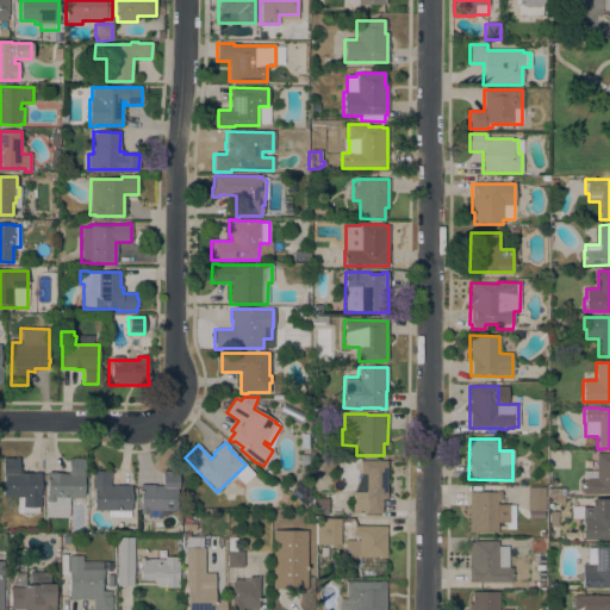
[(609,495),(583,495),(583,472),(596,472),(596,454),(609,454),(609,495)]
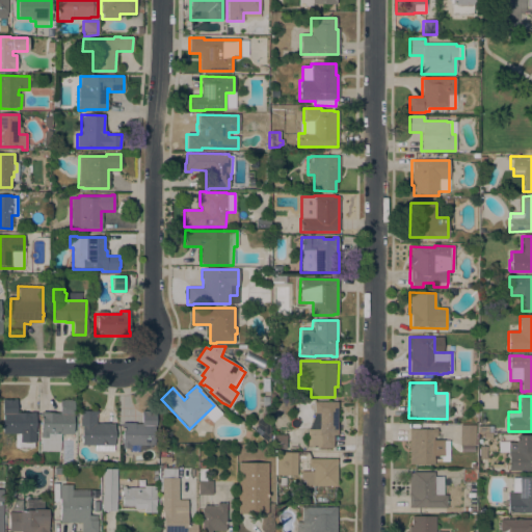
[(34,433),(34,443),(33,443),(32,448),(14,448),(14,434),(2,434),(2,414),(1,414),(1,399),(16,399),(16,413),(34,413),(34,433)]
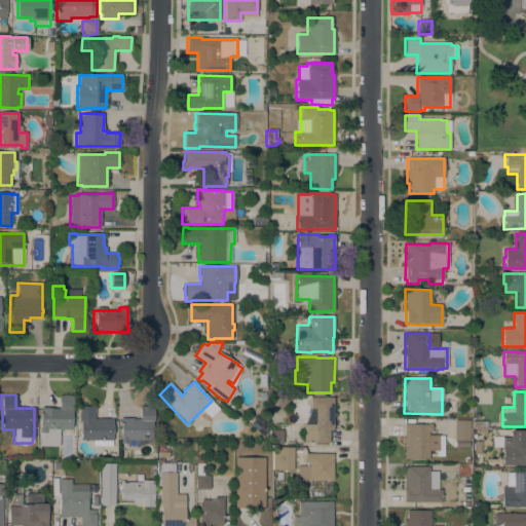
[(59,429),(59,438),(58,438),(58,445),(45,445),(45,441),(40,441),(40,433),(39,433),(39,411),(38,411),(39,408),(58,409),(59,396),(62,397),(62,396),(73,396),(72,411),(71,411),(71,429),(59,429)]
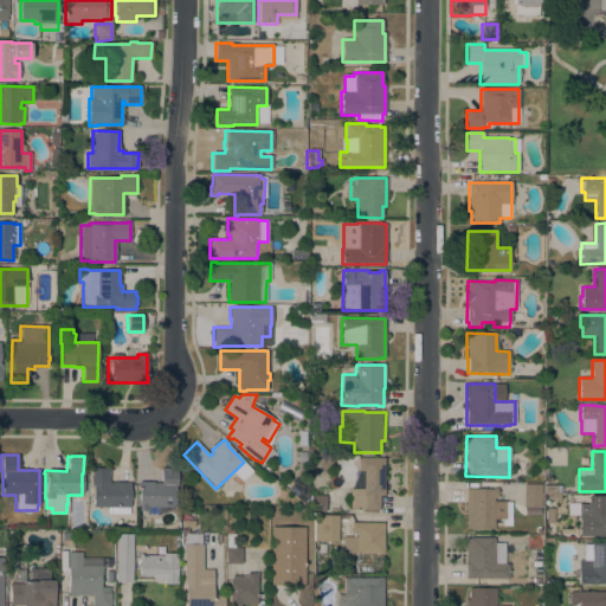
[(384,496),(379,496),(379,510),(349,510),(349,491),(359,471),(358,471),(358,458),(384,458),(384,496)]
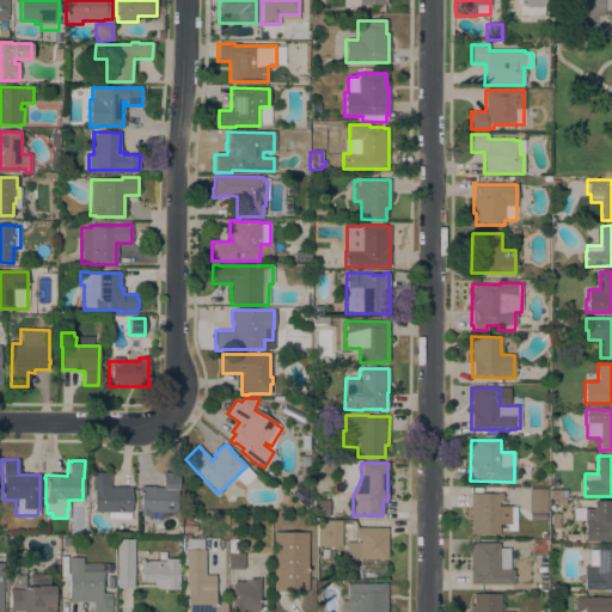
[(108,519),(108,513),(93,513),(93,490),(92,490),(92,473),(111,473),(111,477),(110,477),(110,488),(130,488),(129,519),(108,519)]
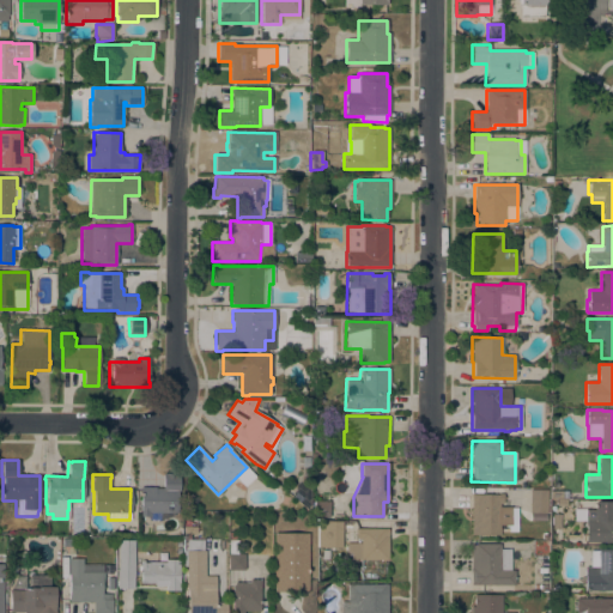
[(178,474),(178,492),(176,492),(176,513),(174,513),(174,515),(161,521),(149,521),(149,517),(139,517),(140,487),(155,487),(155,489),(163,489),(163,474),(178,474)]
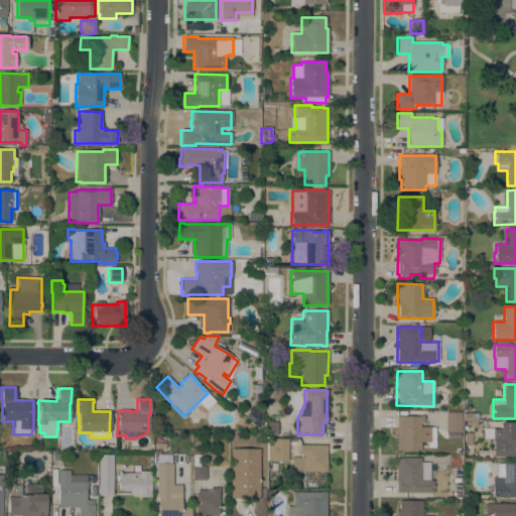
[(445,412),(460,412),(460,432),(445,432),(445,412)]
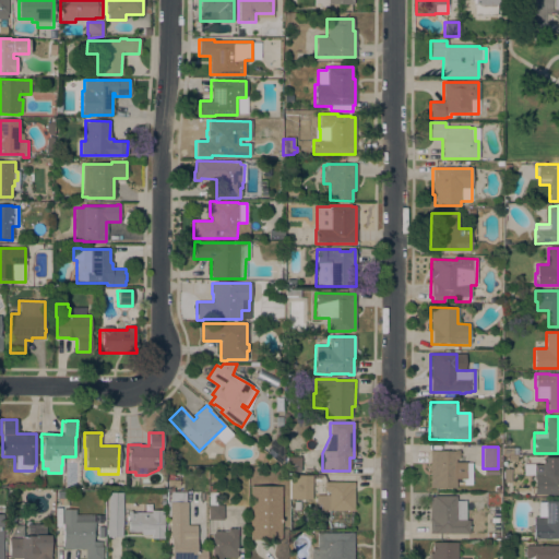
[(520,462),(501,462),(501,448),(512,448),(512,455),(520,455),(520,462)]
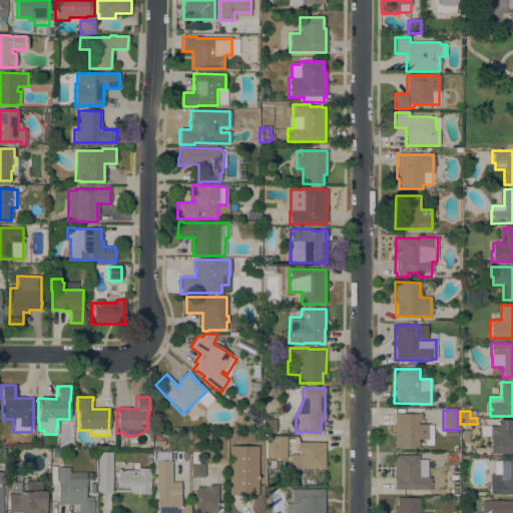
[(253,417),(249,421),(244,416),(247,412),(253,417)]
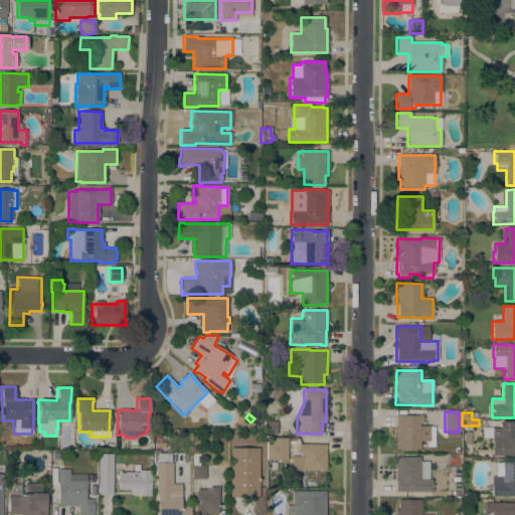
[(395,415),(417,415),(417,414),(421,414),(421,417),(423,417),(423,419),(422,419),(421,423),(418,423),(418,425),(428,425),(428,426),(435,426),(435,447),(426,447),(426,442),(419,442),(419,450),(395,450),(395,415)]
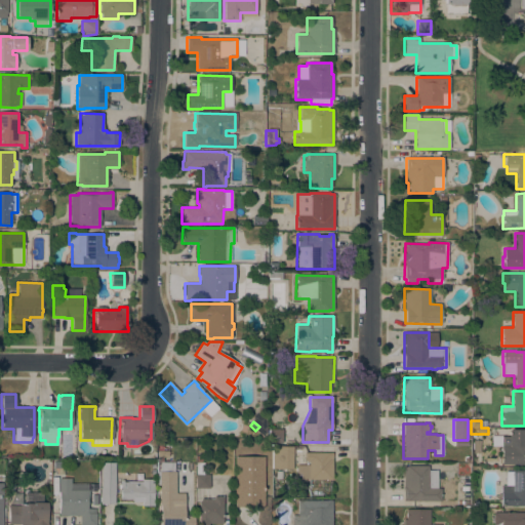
[(282,443),(269,443),(269,430),(282,430),(282,443)]
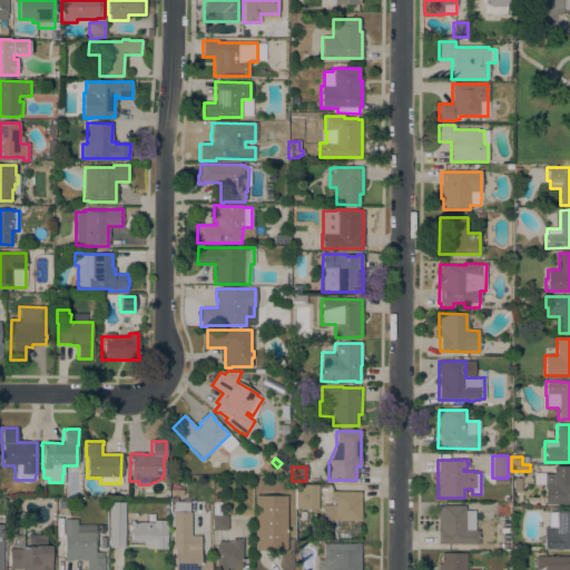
[(569,503),(561,503),(561,504),(543,503),(544,484),(532,484),(532,473),(544,473),(543,474),(551,474),(551,467),(569,467),(569,503)]
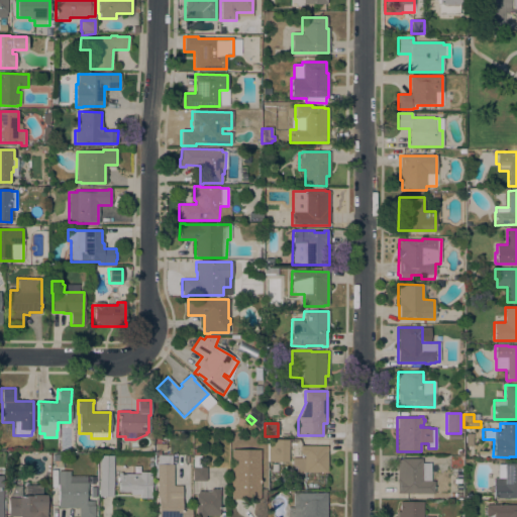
[(288,462),(267,462),(267,440),(288,440),(288,462)]
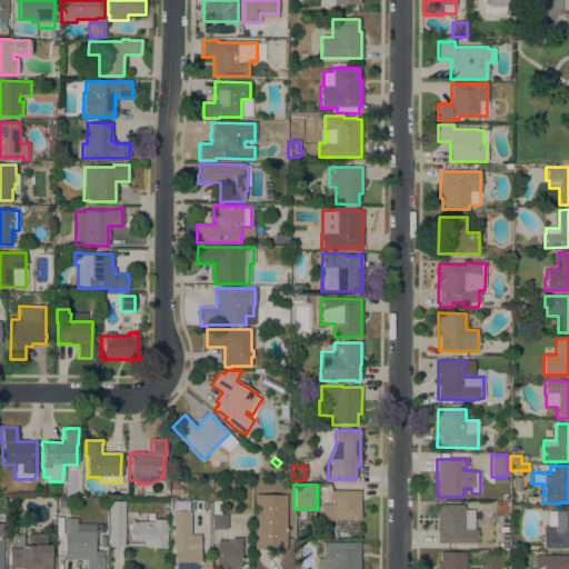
[(359,491),(359,520),(333,520),(326,520),(326,512),(321,512),(321,505),(333,505),(333,500),(331,500),(329,500),(329,492),(331,492),(331,491),(359,491)]
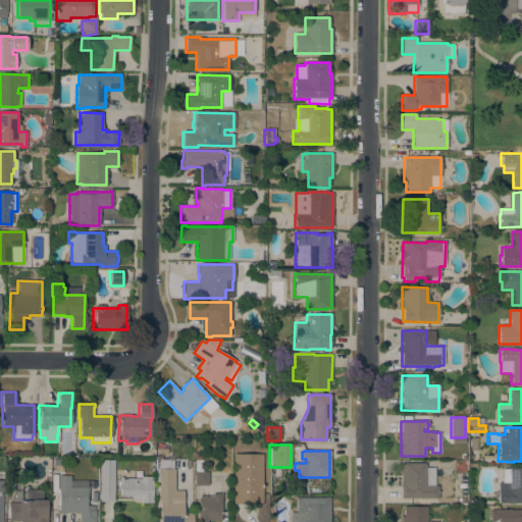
[(221,521),(207,521),(197,521),(197,499),(199,499),(199,497),(194,497),(194,485),(194,472),(195,472),(195,454),(201,454),(201,460),(202,460),(202,472),(208,472),(208,485),(212,493),(221,493),(221,521)]
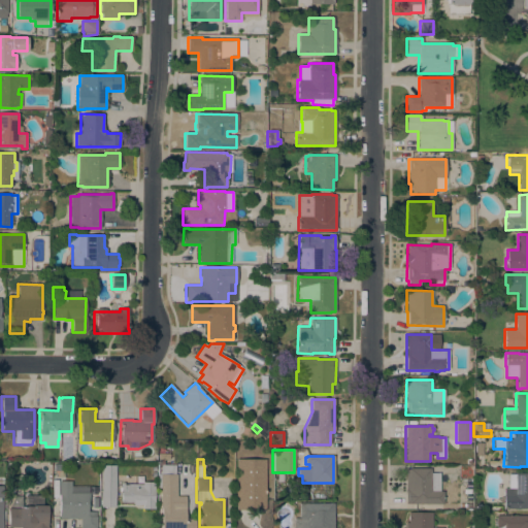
[(236,459),(265,459),(265,510),(235,510),(236,459)]
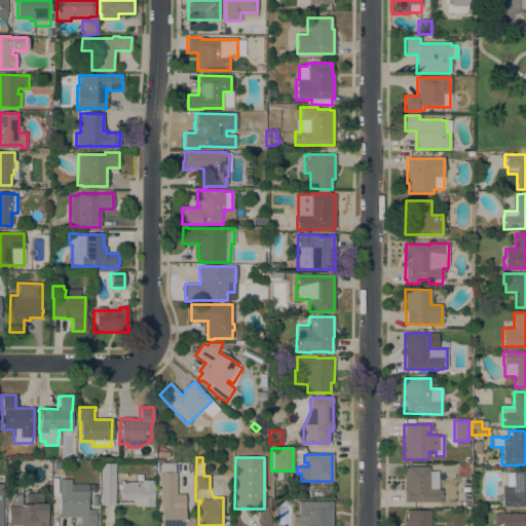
[(114,505),(100,505),(100,489),(101,489),(102,463),(115,463),(114,505)]
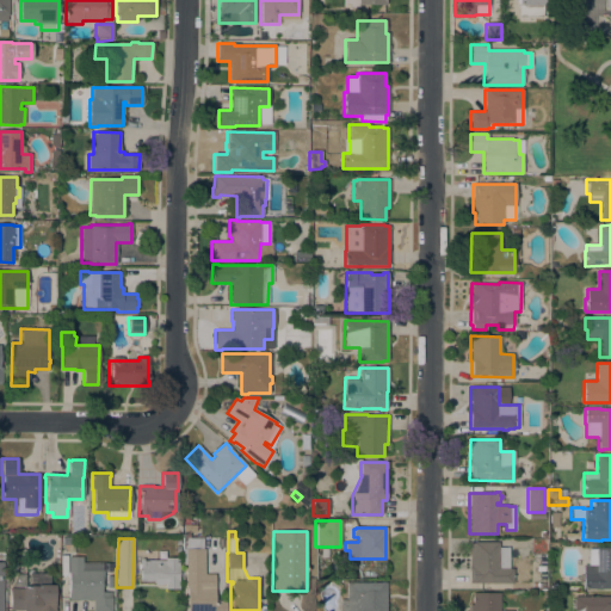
[(204,574),(214,574),(214,600),(226,600),(226,610),(186,610),(186,587),(184,587),(185,549),(186,549),(186,538),(203,538),(203,549),(204,549),(204,574)]
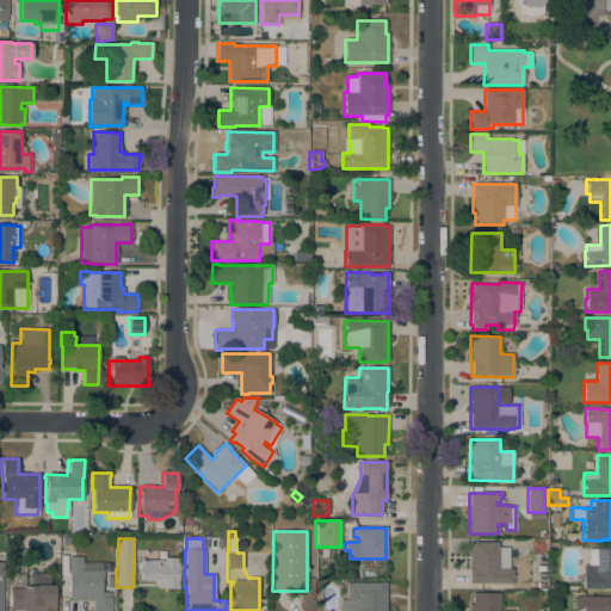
[(469,584),(469,543),(473,543),(473,542),(498,542),(498,547),(508,547),(508,569),(512,569),(512,584),(511,584),(469,584)]
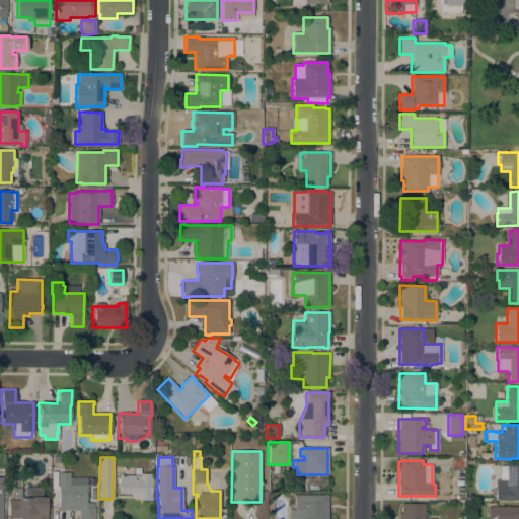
[(518,499),(516,499),(516,501),(495,500),(495,480),(499,480),(499,466),(506,466),(506,465),(518,465),(518,499)]
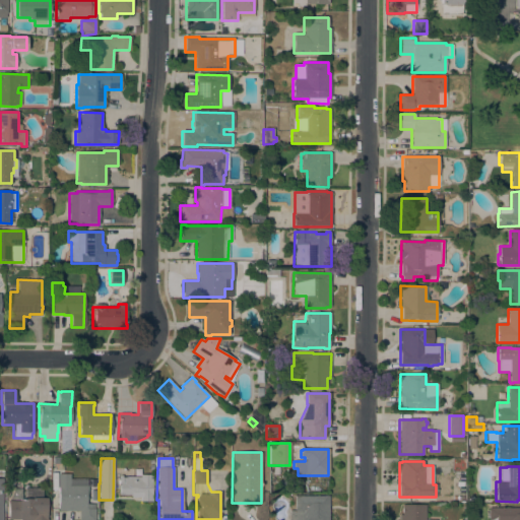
[(69,474),(69,479),(86,479),(86,485),(87,485),(87,500),(85,500),(85,504),(93,504),(93,509),(94,509),(94,519),(78,519),(78,511),(58,511),(58,486),(57,486),(57,474),(69,474)]
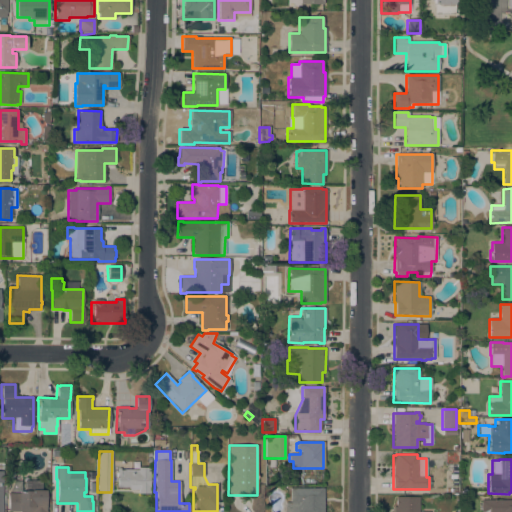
[(149,494),(138,494),(138,490),(129,489),(129,487),(117,487),(117,470),(124,470),(124,469),(138,470),(138,468),(149,468),(149,494)]
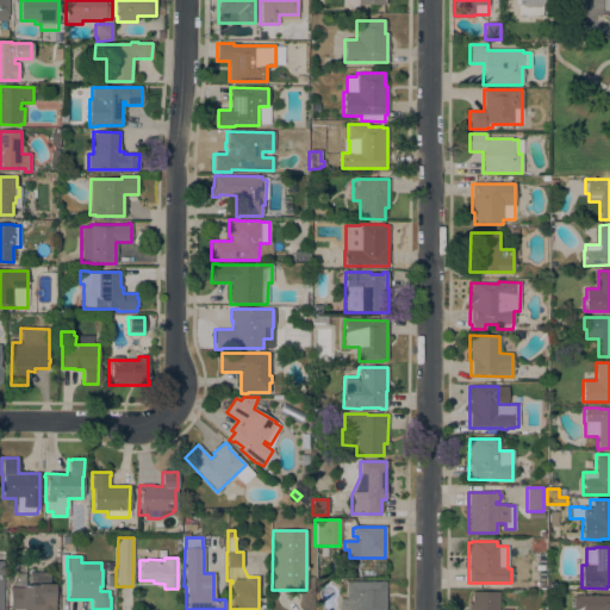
[(25,573),(25,582),(24,582),(24,585),(11,586),(16,573),(25,573)]
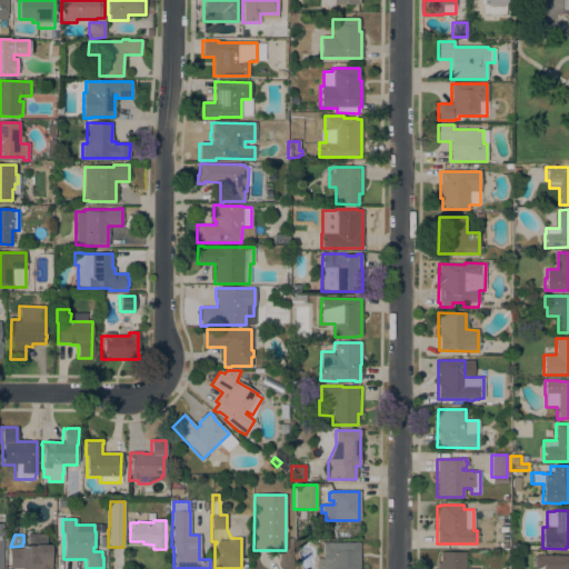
[(359,568),(316,568),(317,559),(322,559),(322,542),(359,542),(359,568)]
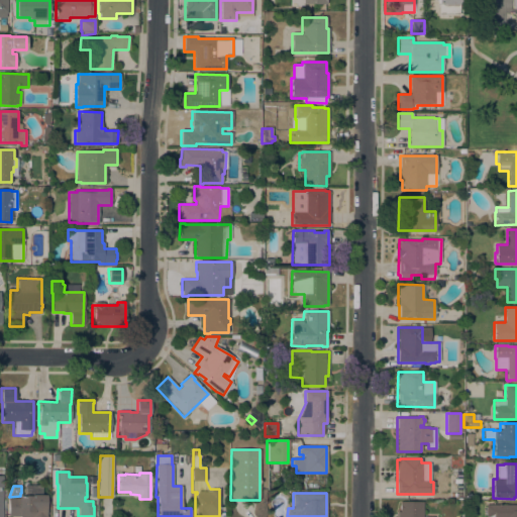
[(31,496),(31,495),(41,495),(46,496),(45,516),(20,516),(8,516),(8,498),(18,498),(18,497),(21,497),(21,496),(23,496),(31,496)]
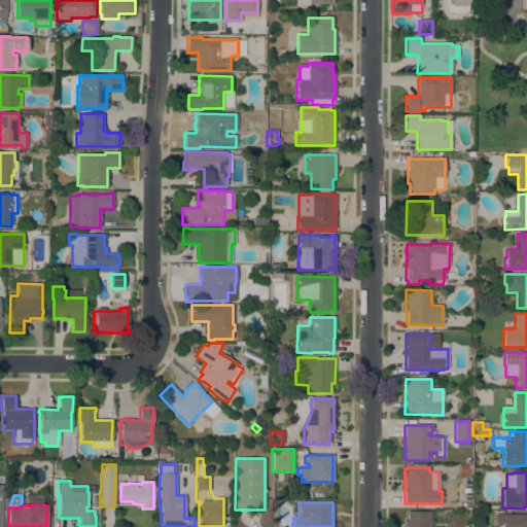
[(430,526),(405,526),(405,522),(407,522),(407,512),(430,512),(430,526)]
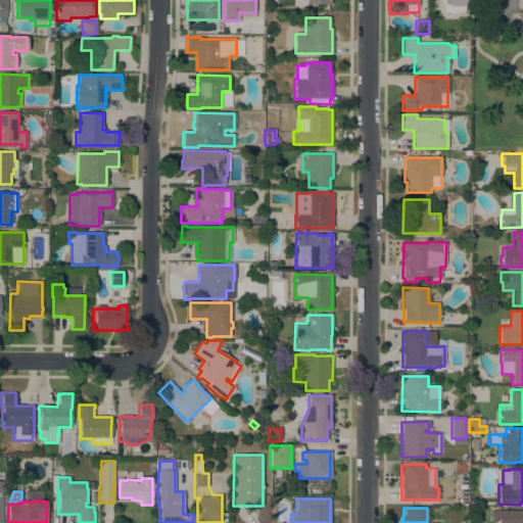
[(522,511),(522,522),(490,522),(490,511),(522,511)]
